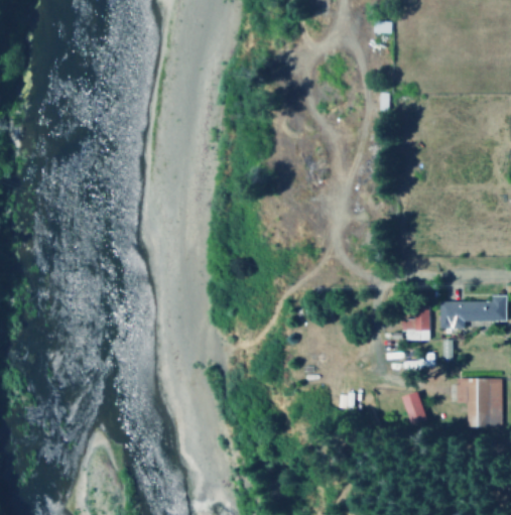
[(392,33),(393,22),(375,21),(375,33),(392,33)]
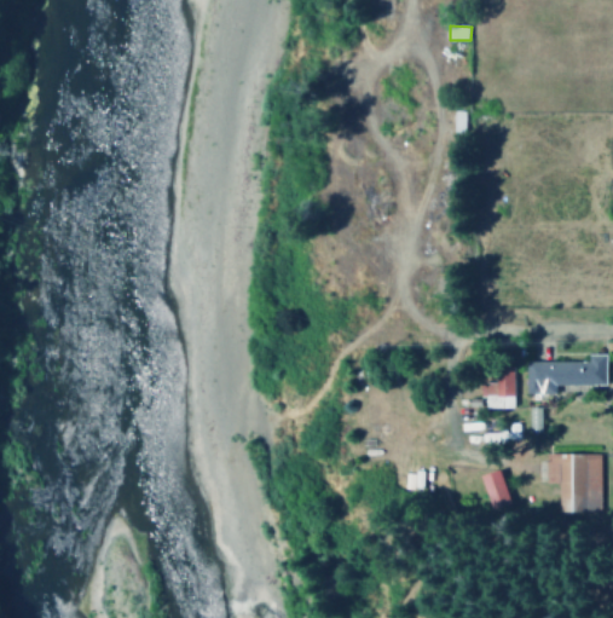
[(609,386),(608,356),(590,356),(590,363),(531,363),(531,394),(559,394),(559,386),(609,386)]
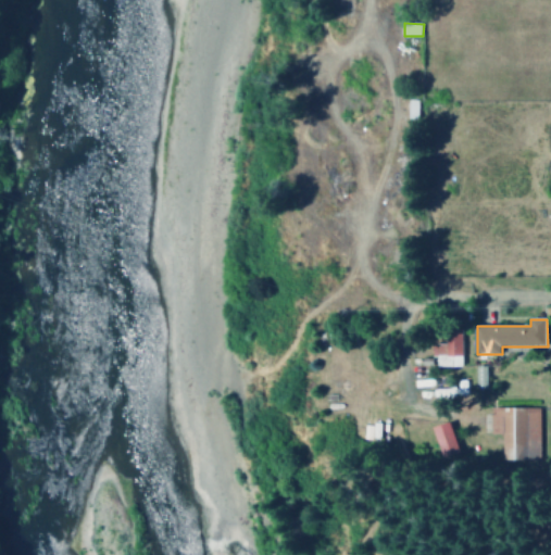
[(465,330),(449,330),(449,344),(436,344),(436,367),(465,367),(465,330)]
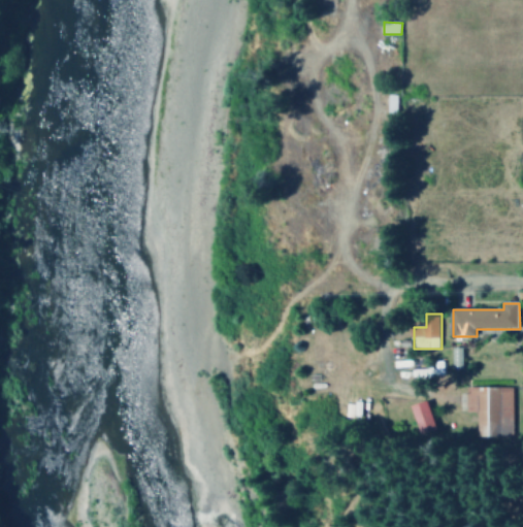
[(454,349),(454,370),(465,370),(464,349),(454,349)]
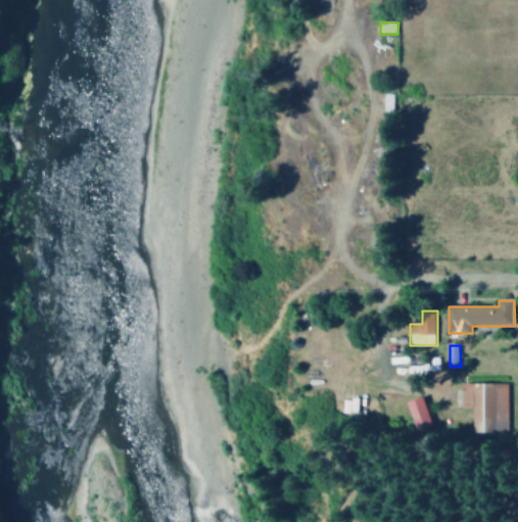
[(473,432),(509,433),(509,384),(464,383),(464,409),(474,409),(473,432)]
